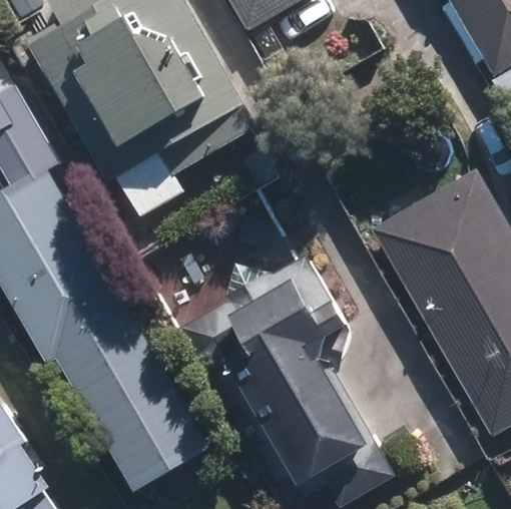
[(254,126),(180,0),(46,0),(58,21),(24,42),(105,181),(114,175),(138,217),(183,191),(173,173),(254,126)]
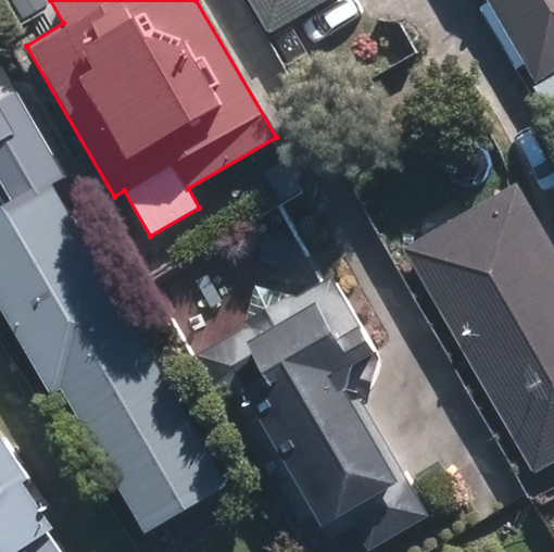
[(251,0),(264,21),(300,0),(251,0)]
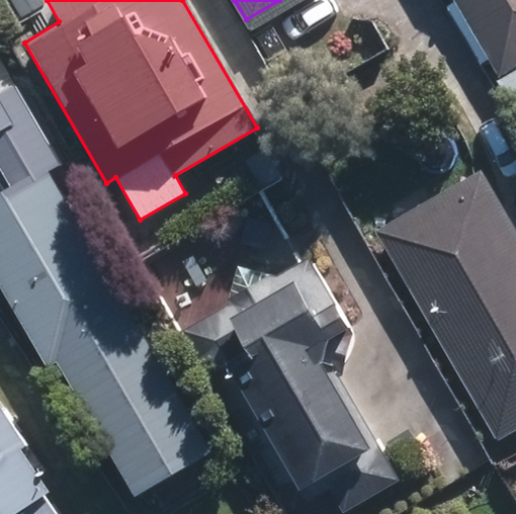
[(453,0),(492,66),(515,51),(515,0),(453,0)]
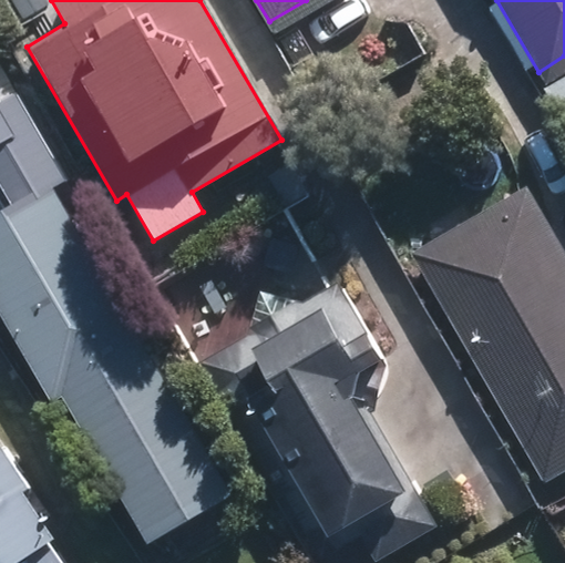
[(0,133),(18,124),(0,93),(0,133)]
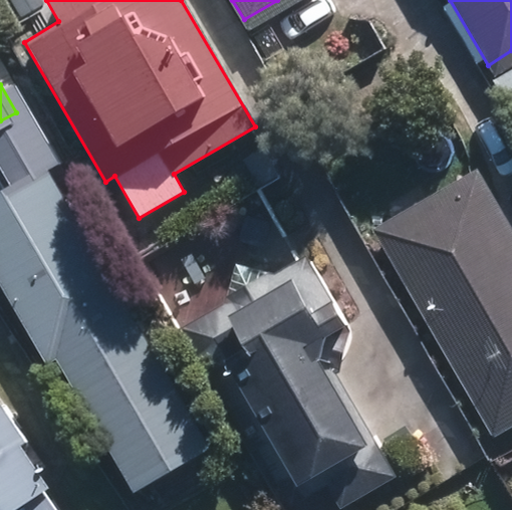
[(43,171),(13,119),(0,126),(0,169),(11,188),(0,194),(0,284),(48,368),(59,362),(138,496),(212,458),(48,168),(43,171)]
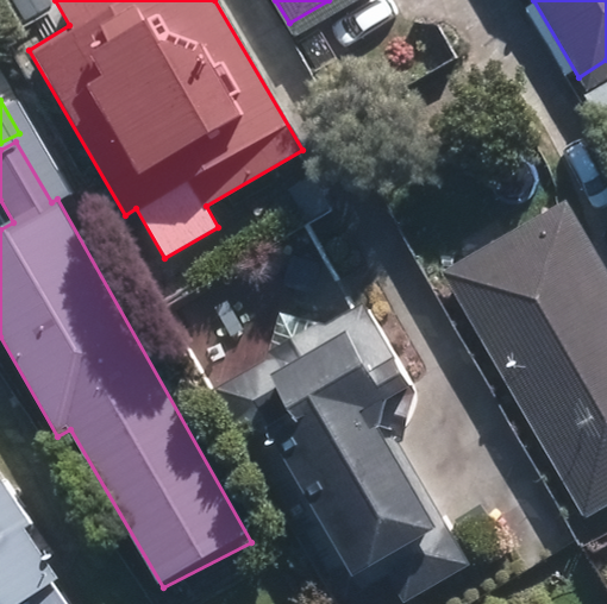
[(606,269),(568,199),(443,268),(581,515),(606,501),(606,269)]
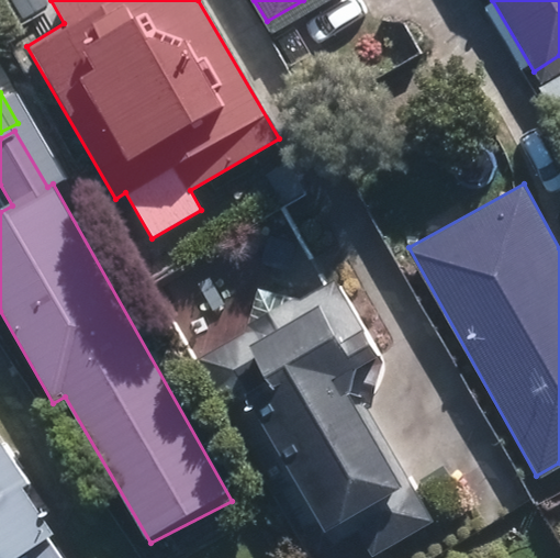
[(339,280),(197,355),(297,543),(403,487),(355,395),(345,377),(380,358),(339,280)]
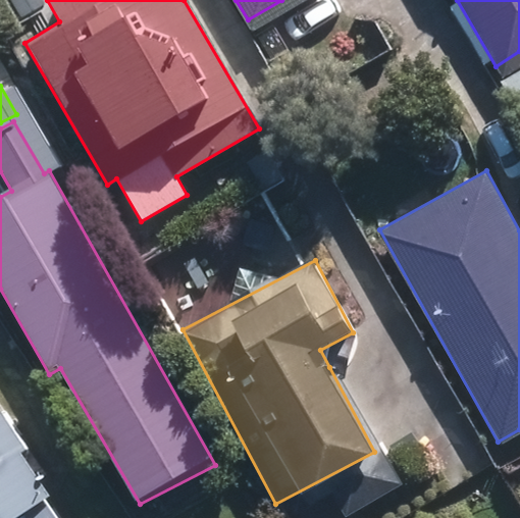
[(60,517),(45,495),(48,493),(0,418),(0,517),(8,517),(20,511),(23,517),(60,517)]
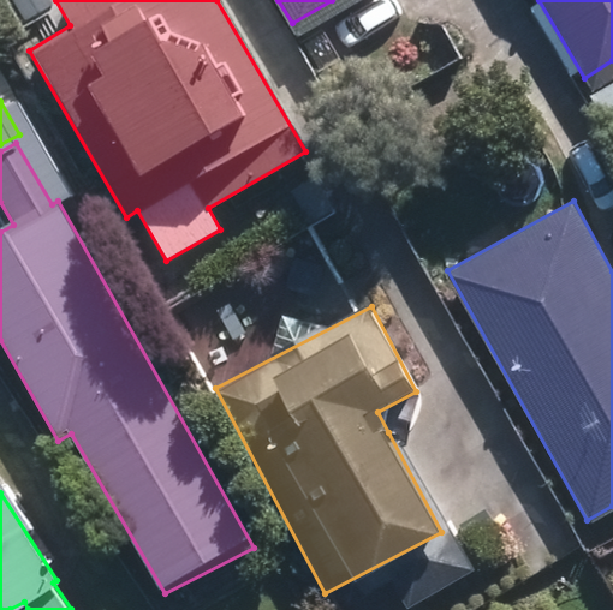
All buildings are outlined.
